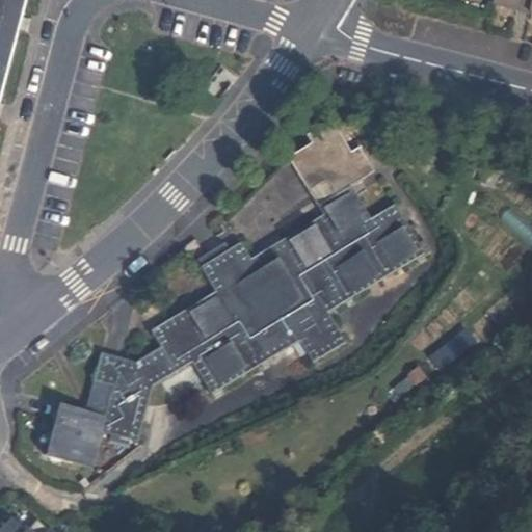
[(25,0),(0,0),(0,70),(6,72),(25,0)]
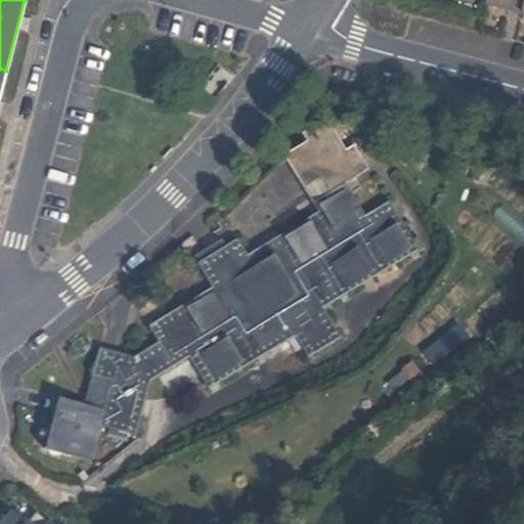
[(506,0),(504,7),(512,9),(516,11),(518,0),(506,0)]
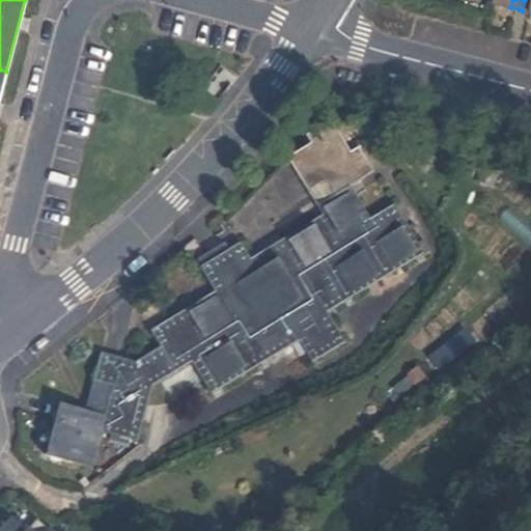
[(289,156),(318,203),(351,184),(374,169),(368,159),(360,145),(352,149),(330,117),(308,131),(313,140),(289,156)]
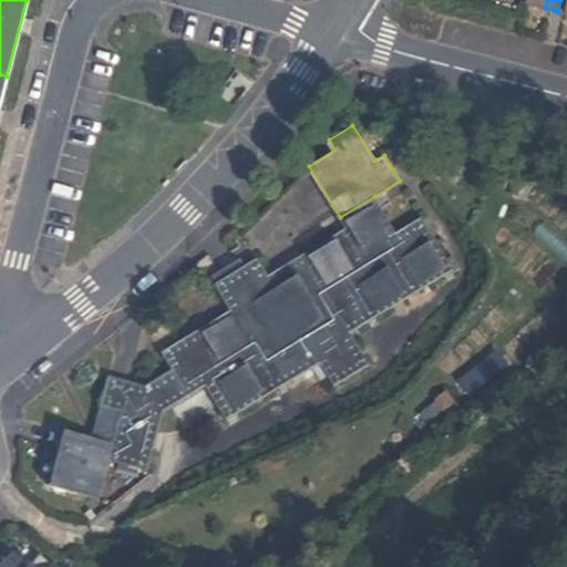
[(230,305),(278,367),(310,346),(336,387),(372,364),(352,331),(455,267),(422,214),(397,229),(374,196),(340,217),(346,225),(342,227),(269,272),(258,257),(247,263),(220,279),(217,281),(230,305)]
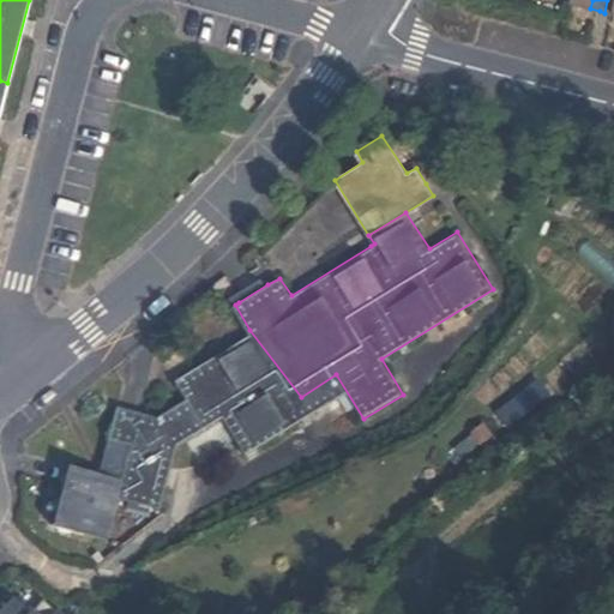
[(239,302),(268,284),(262,277),(247,287),(234,295),(239,302)]
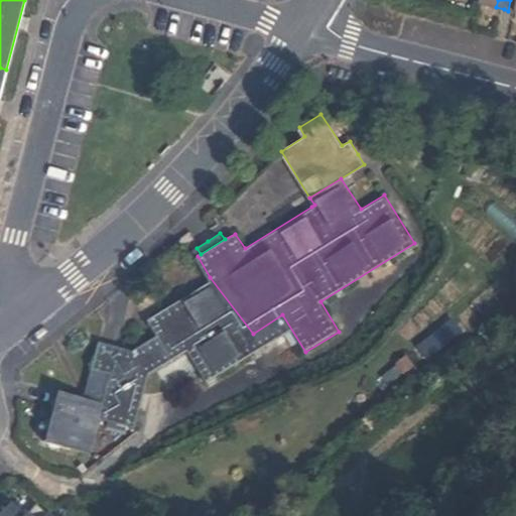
[(253,334),(210,277),(148,315),(158,332),(135,346),(117,341),(102,337),(94,365),(112,371),(104,399),(82,393),(78,391),(65,388),(59,405),(50,440),(88,452),(98,418),(136,429),(149,386),(152,375),(187,353),(206,383),(262,348),(253,334)]
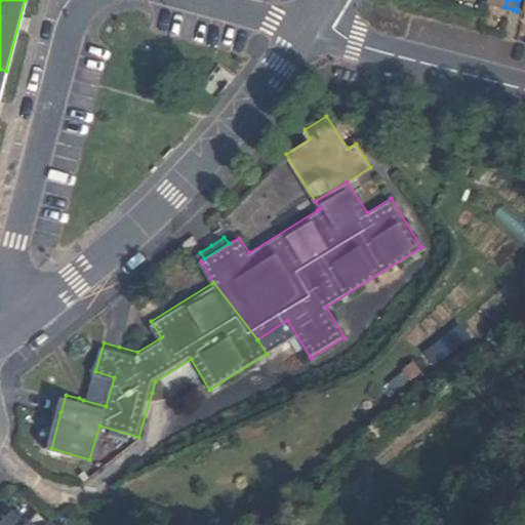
[(55,411),(61,412),(66,395),(62,394),(59,399),(55,411)]
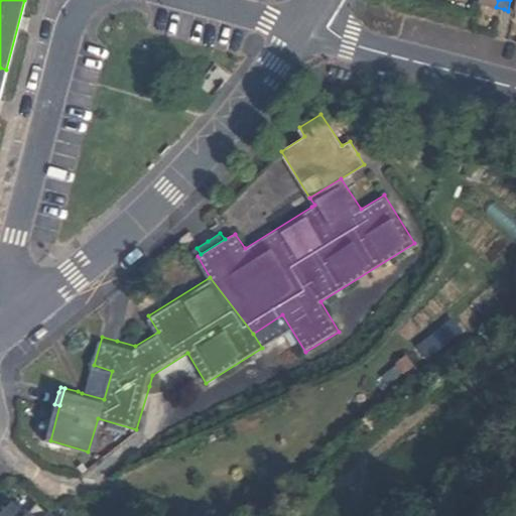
[(44,438),(50,440),(59,405),(54,404),(44,438)]
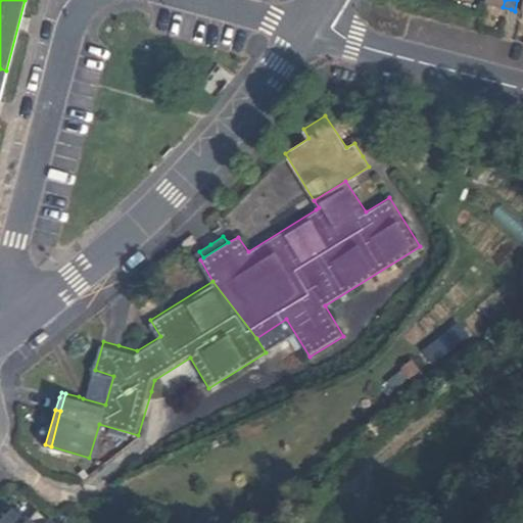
[(14,509),(0,522),(54,522),(40,510),(28,522),(14,509)]
